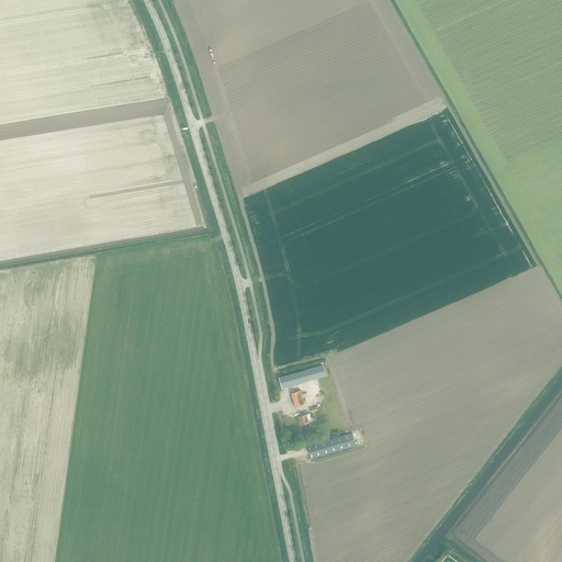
[(325,375),(323,364),(305,370),(308,381),(325,375)]
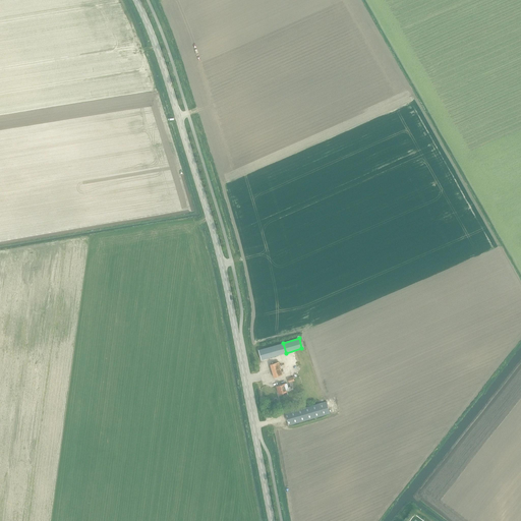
[(286,353),(283,343),(258,350),(262,359),(286,353)]
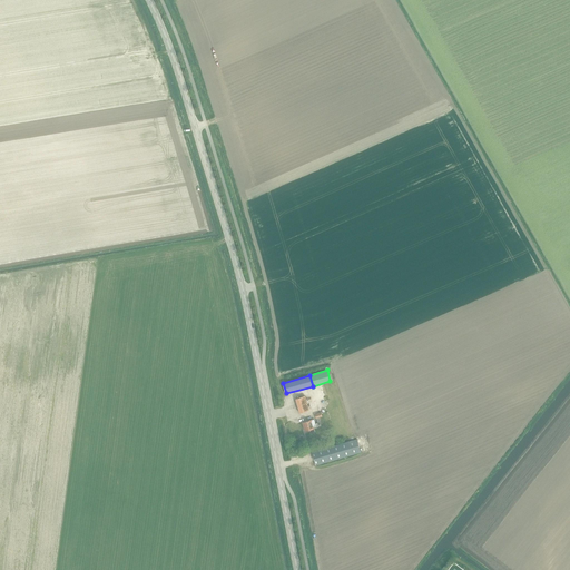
[(295,399),(300,413),(308,411),(305,395),(295,399)]
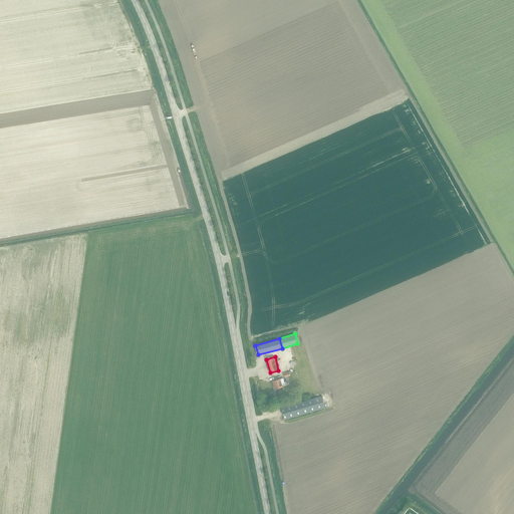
[(286,380),(283,380),(282,377),(272,379),(274,388),(288,383),(288,382),(287,383),(286,380)]
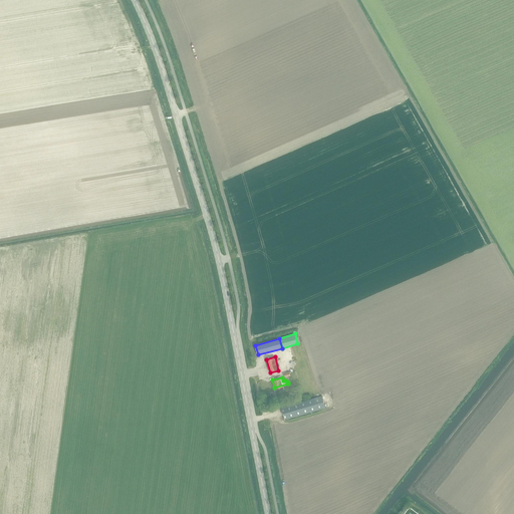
[(281,408),(284,420),(324,408),(321,396),(281,408)]
